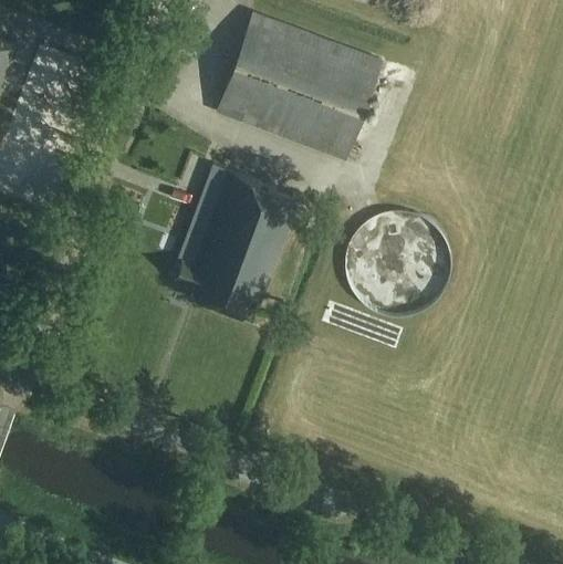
[(342,155),(379,55),(250,8),(214,108),(342,155)]
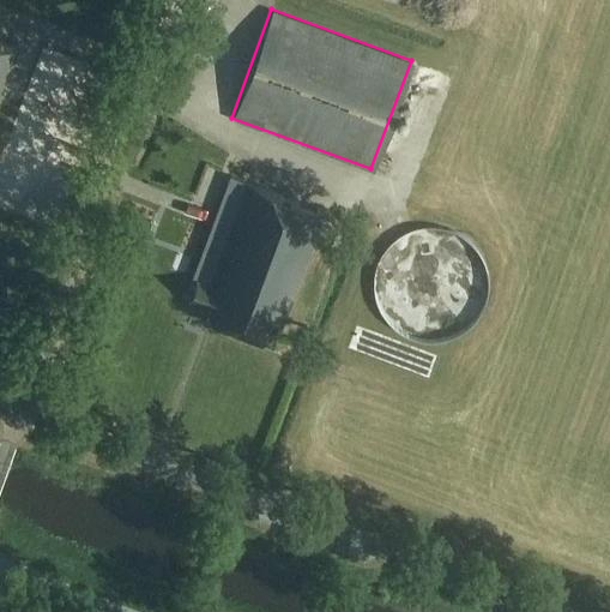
[(0,82),(12,48),(0,43),(0,82)]
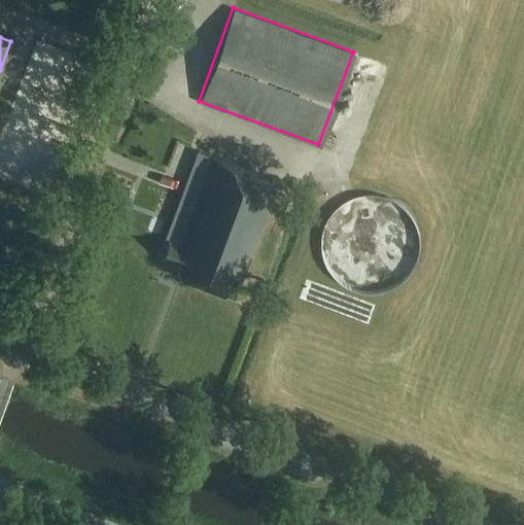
[(234,293),(276,180),(210,156),(179,240),(167,236),(159,256),(172,261),(169,270),(234,293)]
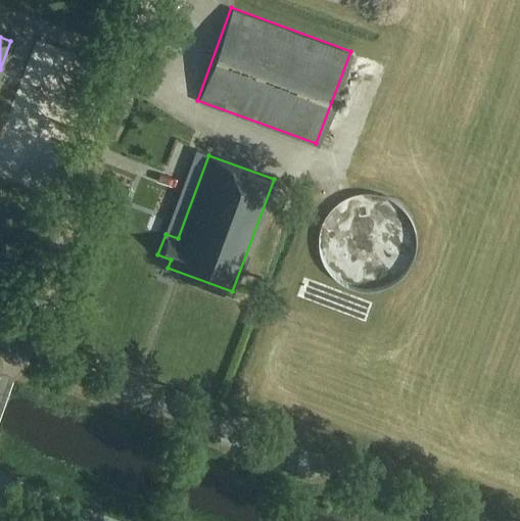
[(383,194),(386,185),(363,177),(360,186),(383,194)]
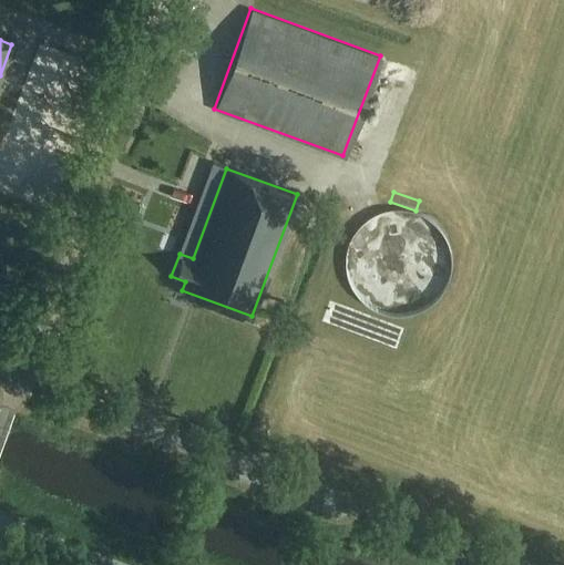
[(448,280),(451,265),(449,250),(443,236),(433,225),(421,216),(407,212),(391,212),(377,215),(365,223),(354,234),(347,247),(345,263),(347,277),(352,291),(362,302),(375,311),(389,316),(404,316),(419,312),(431,305),(442,294),(448,280)]
